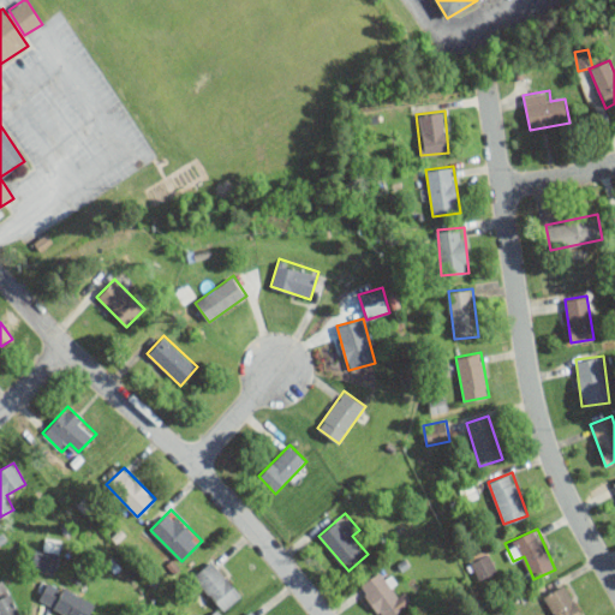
[(52,549),(35,547),(31,568),(55,572),(61,541),(53,539),(52,549)]
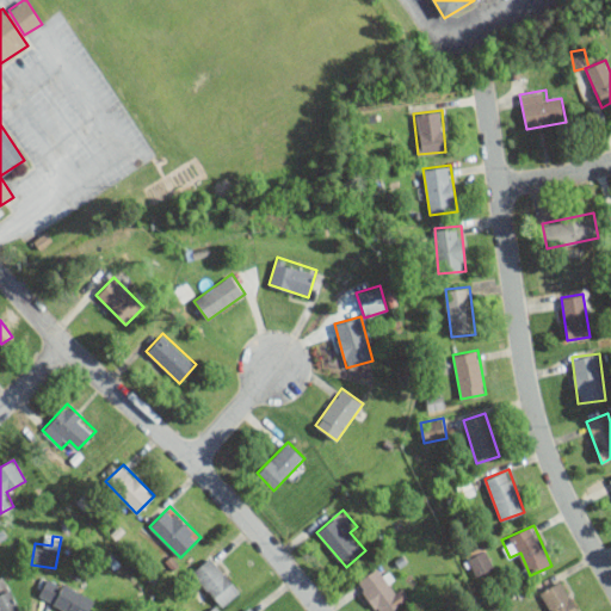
[(466,555),(476,576),(495,567),(485,545),(466,555)]
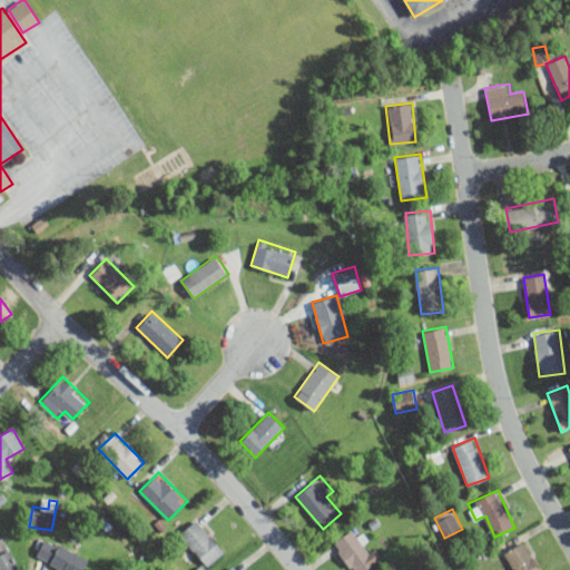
[(178,533),(207,567),(225,551),(196,518),(178,533)]
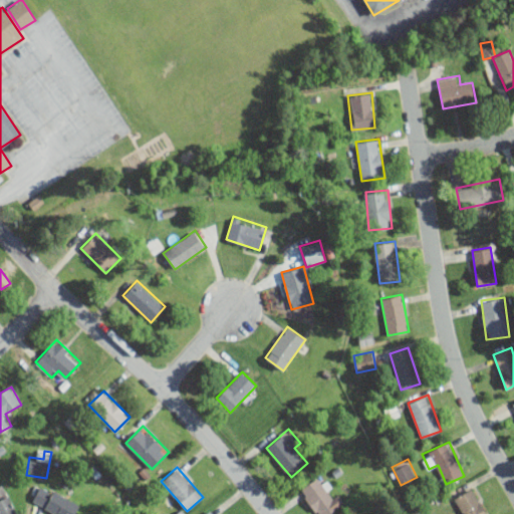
[(319,475),(300,489),(317,513),(328,513),(341,505),(319,475)]
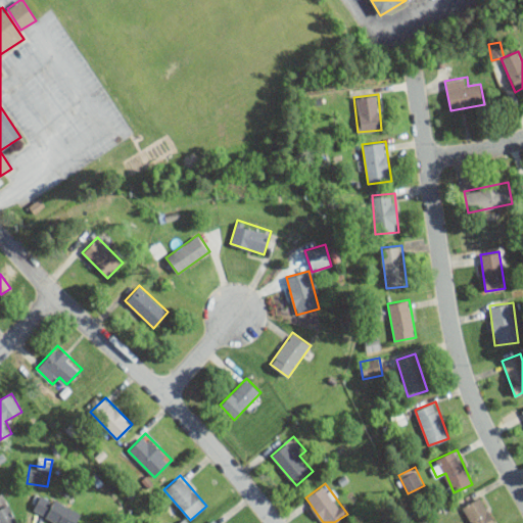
[(53,522),(76,522),(82,512),(41,492),(32,512),(53,522)]
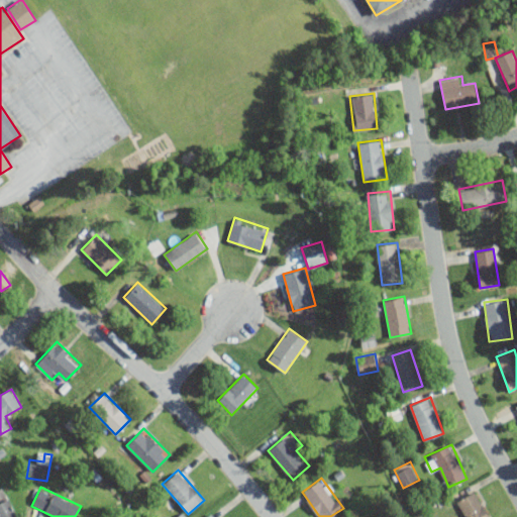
[(457,500),(467,516),(490,516),(475,491),(457,500)]
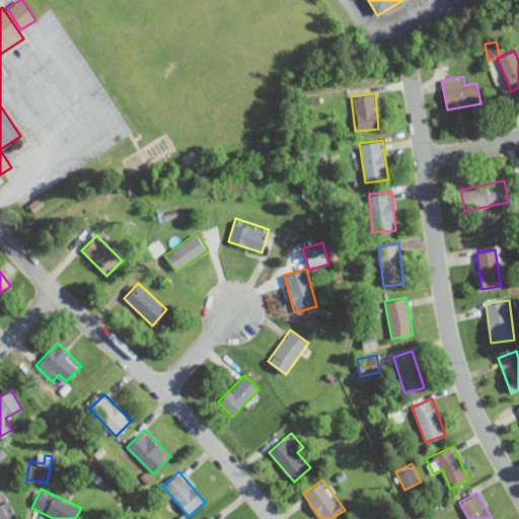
[(0,518),(18,518),(10,500),(0,504),(0,518)]
